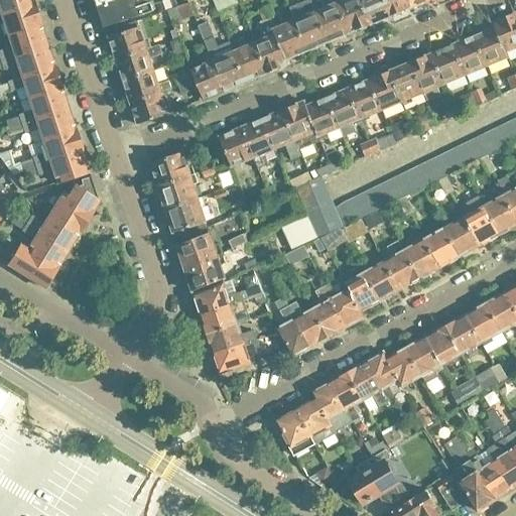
[(0,0),(0,13),(33,3),(31,0),(0,0)]
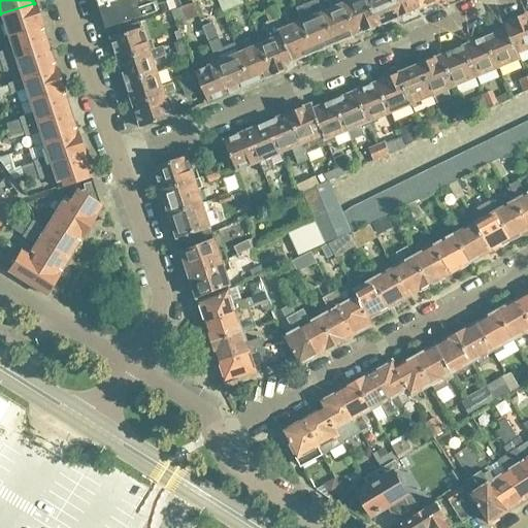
[(157,11),(153,3),(138,8),(134,0),(121,0),(101,7),(108,28),(157,11)]
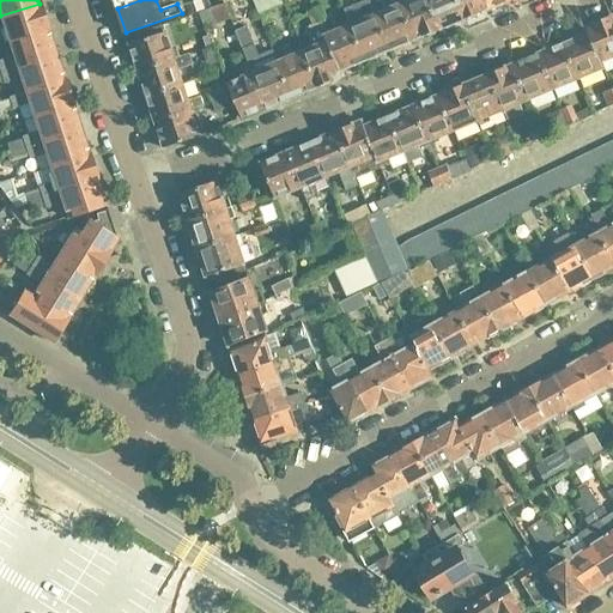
[(272,10),(267,0),(253,0),(260,14),(272,10)]
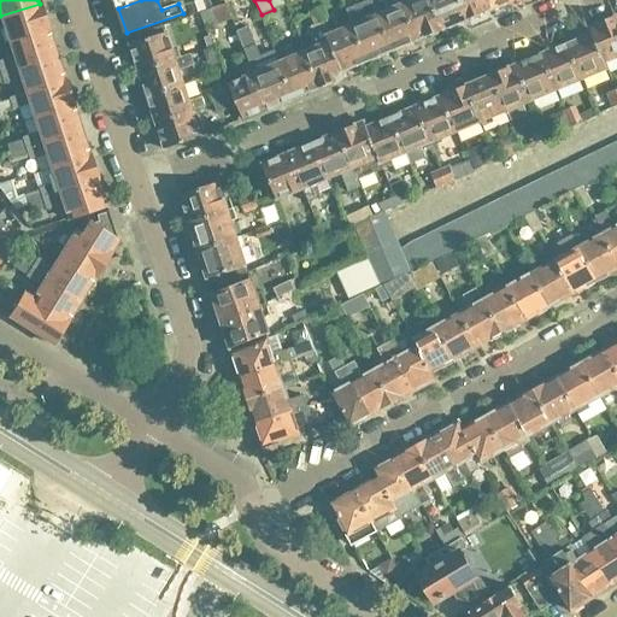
[(418,40),(404,3),(387,10),(382,0),(378,0),(375,1),(393,50),(405,45),(407,46),(413,45),(415,41),(418,40)]
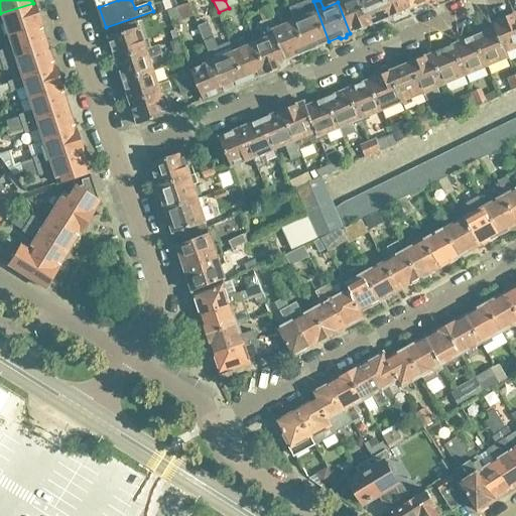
[(371,24),(361,0),(343,0),(338,2),(350,33),(356,30),(357,31),(360,30),(362,30),(367,28),(369,25),(371,24)]
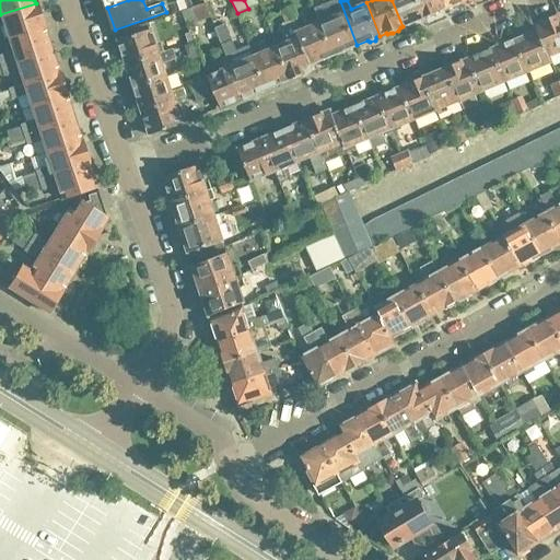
[(424,18),(418,0),(392,0),(403,26),(406,25),(408,26),(413,24),(415,21),(424,18)]
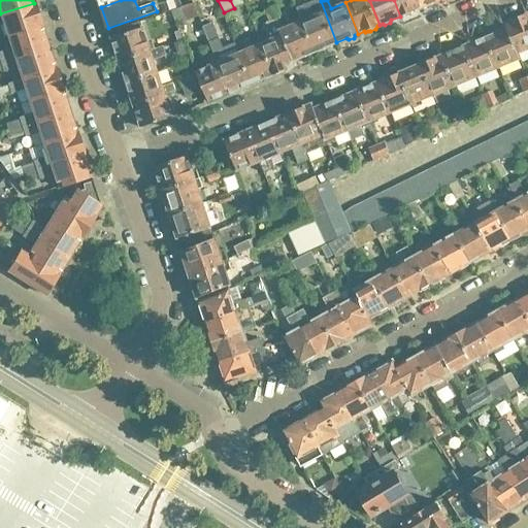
[(422,7),(419,0),(394,0),(400,17),(401,17),(403,15),(405,17),(411,14),(413,11),(417,10),(417,9),(422,7)]
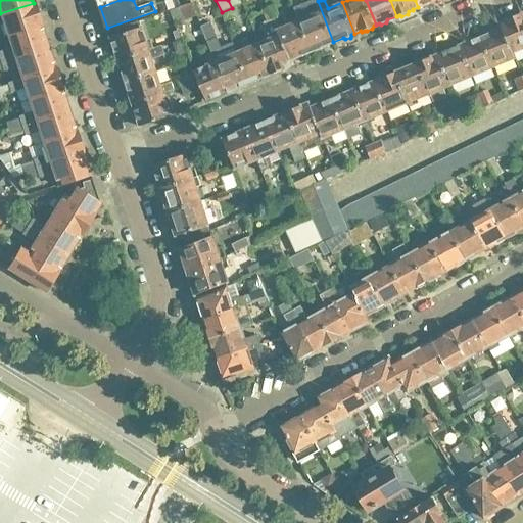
[(333,42),(318,1),(296,10),(313,51),(315,50),(317,51),(322,49),(323,47),(333,42)]
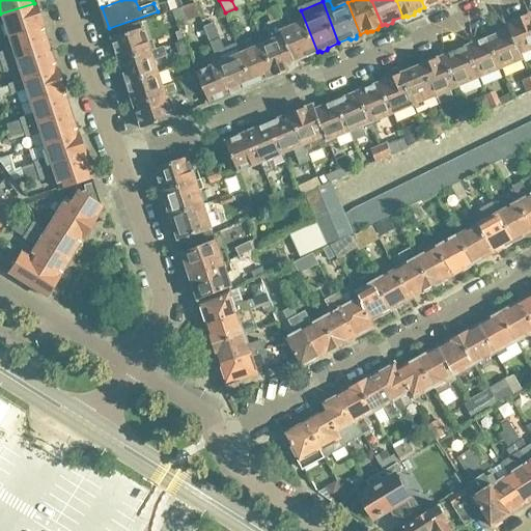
[(7,36),(40,25),(34,3),(0,14),(0,24),(3,24),(7,36)]
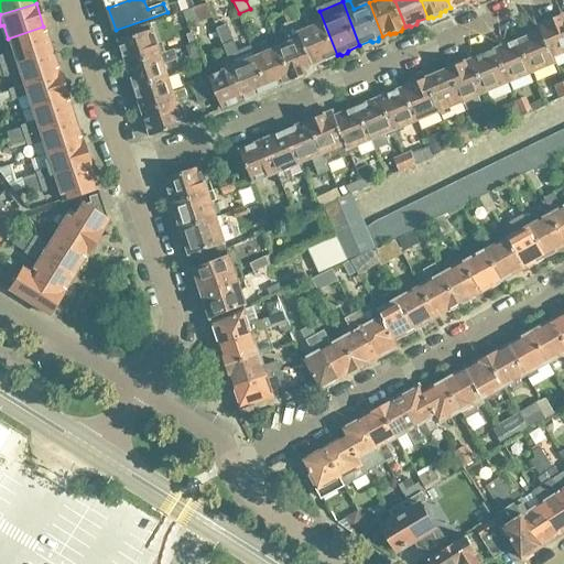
[(337,55),(320,11),(318,12),(323,22),(310,28),(304,15),(301,17),(296,4),(290,7),(314,65),(324,61),(326,62),(332,60),(333,56),(337,55)]
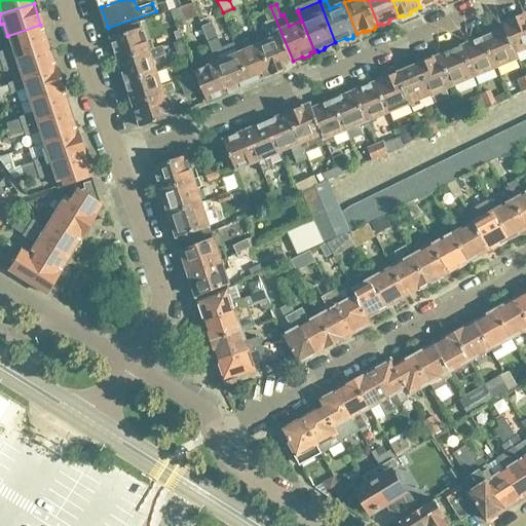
[(173,28),(209,21),(205,5),(170,12),(173,28)]
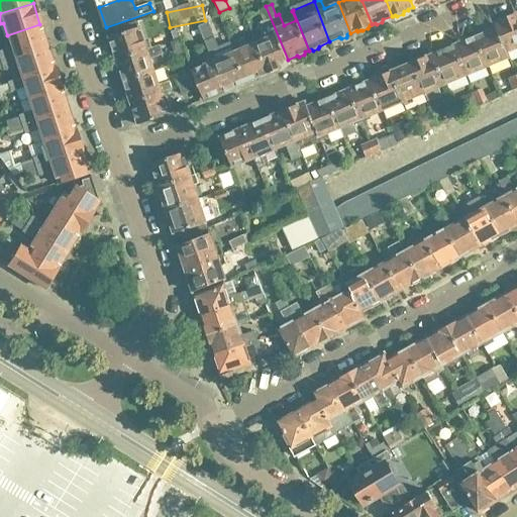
[(288,60),(266,6),(260,9),(264,20),(261,21),(268,39),(255,44),(268,74),(290,65),(288,60)]
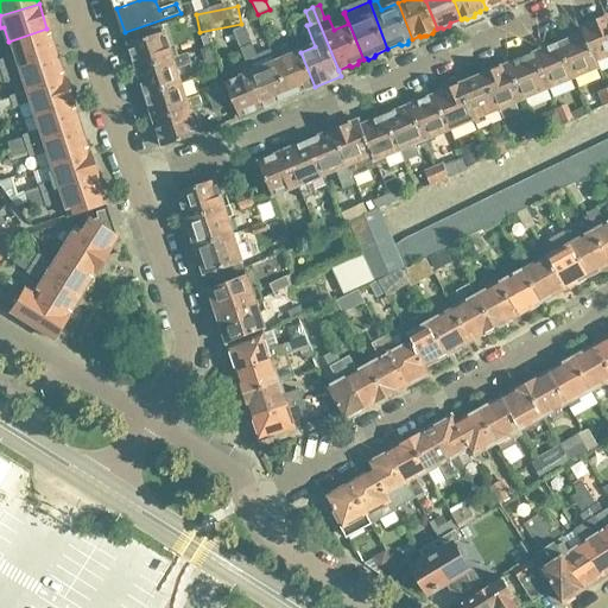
[(607,54),(607,19),(607,16),(581,26),(583,32),(595,59),(607,54)]
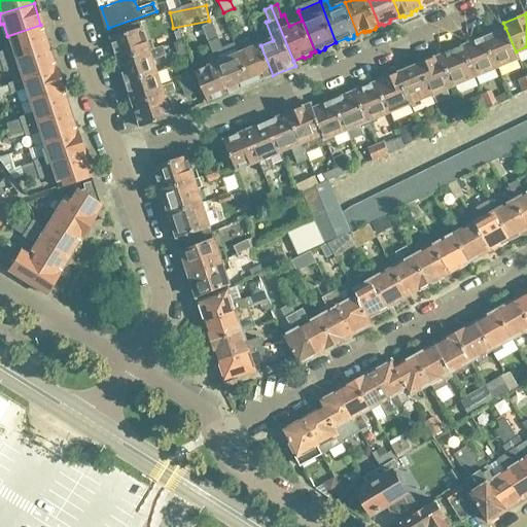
[(212,23),(202,27),(209,42),(218,38),(212,23)]
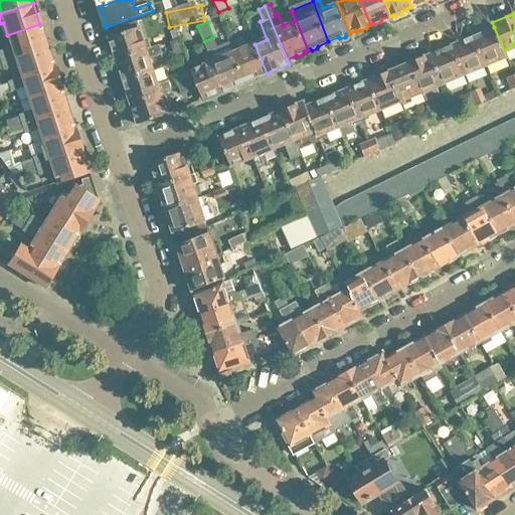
[(0,59),(46,45),(39,24),(7,35),(11,46),(0,49),(0,59)]
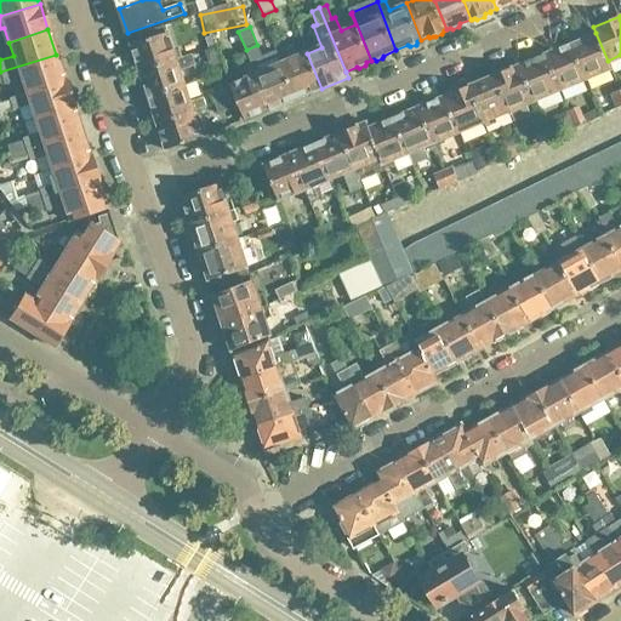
[(180,47),(172,49),(167,33),(131,45),(140,72),(183,57),(180,47)]
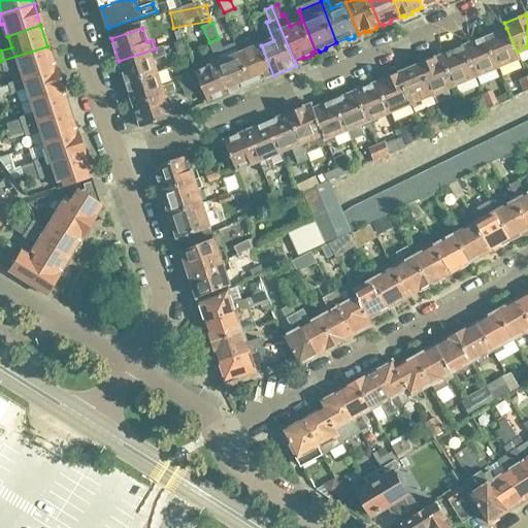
[(517,52),(506,28),(496,32),(494,31),(490,33),(488,35),(485,37),(497,66),(519,57),(517,52)]
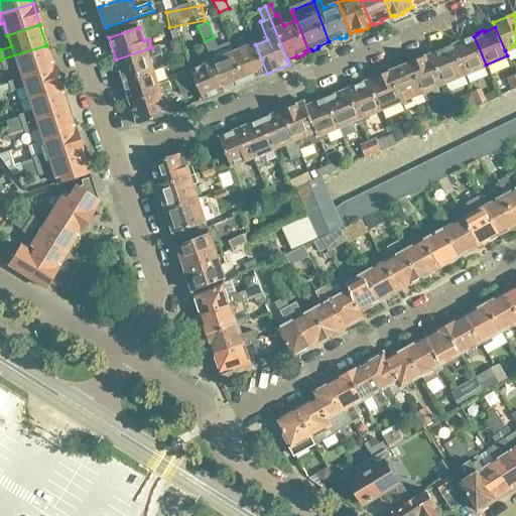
[(169,30),(157,34),(160,44),(170,40),(178,37),(175,30),(170,32),(169,30)]
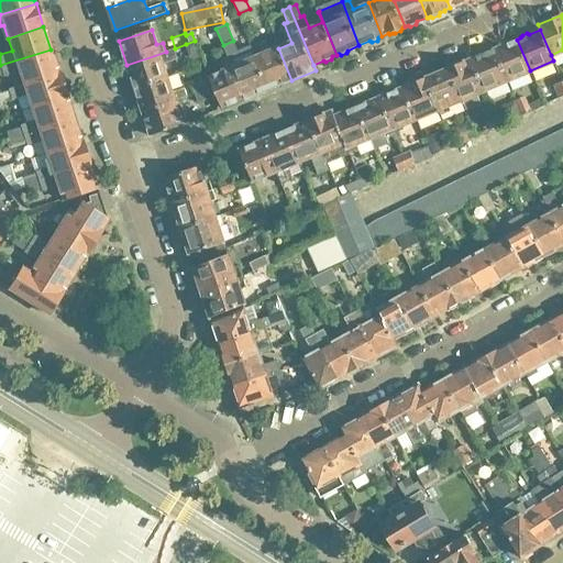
[(530,70),(517,40),(515,41),(511,40),(507,42),(506,44),(494,48),(507,80),(530,70)]
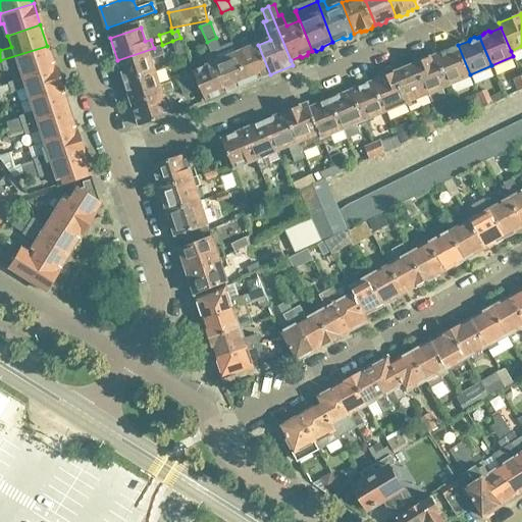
[(180,38),(172,41),(177,55),(186,52),(180,38)]
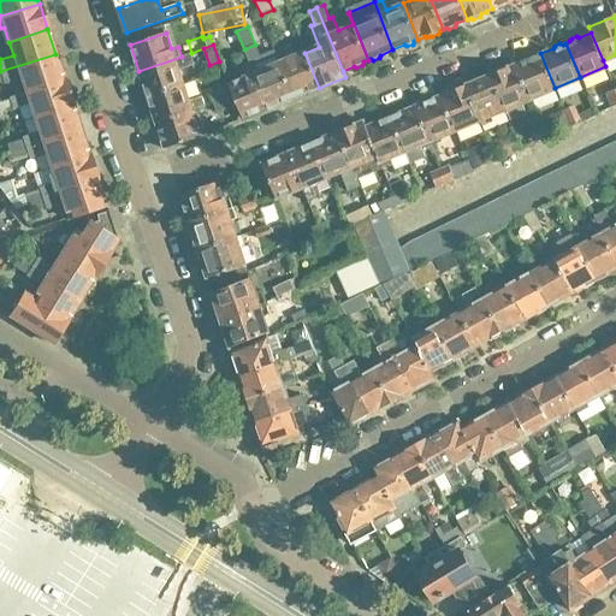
[(254,73),(268,108),(294,99),(279,63),(280,63),(274,49),(260,55),(255,45),(244,49),(254,73)]
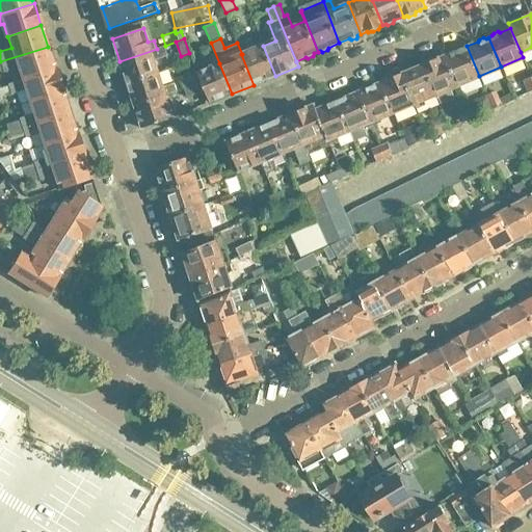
[(275,76),(263,46),(242,54),(241,54),(254,85),(275,76)]
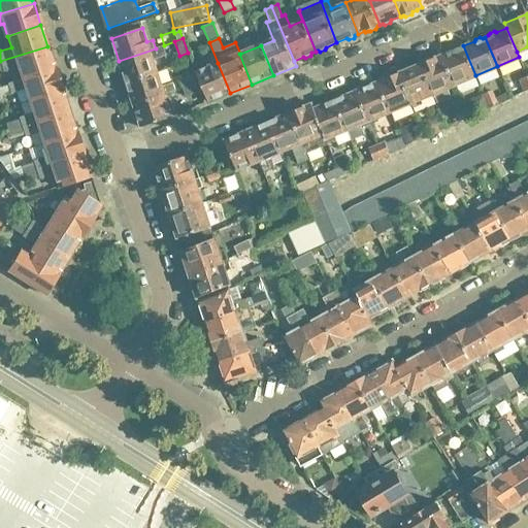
[(475,75),(463,45),(454,50),(452,48),(447,51),(446,53),(442,55),(455,85),(475,75)]
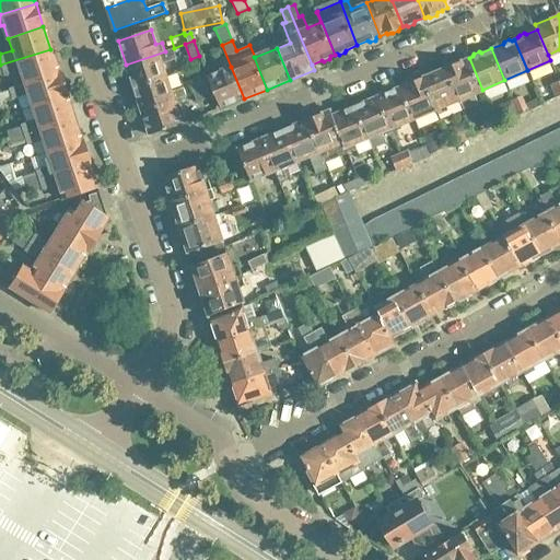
[(50,49),(0,65),(0,66),(2,74),(3,76),(19,71),(23,83),(58,72),(50,49)]
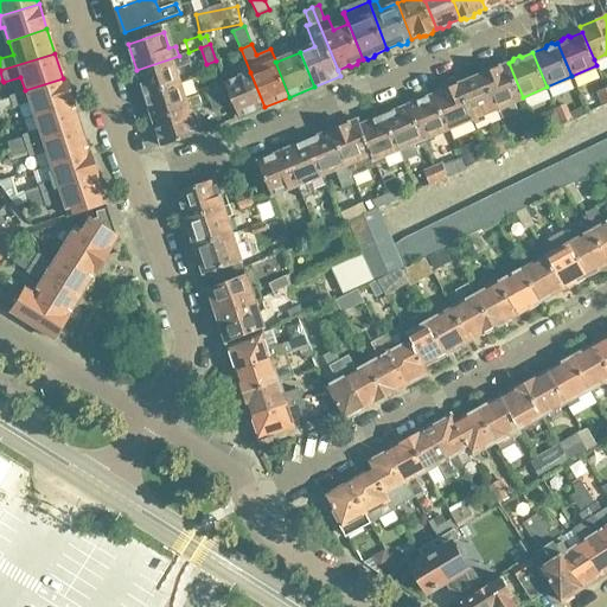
[(180,83),(176,66),(187,63),(184,53),(179,56),(136,70),(145,95),(180,83)]
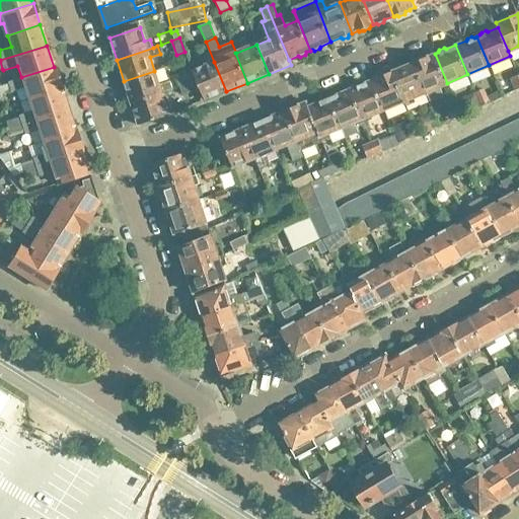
[(447,83),(435,54),(429,56),(428,56),(425,58),(423,57),(418,59),(417,61),(414,62),(426,91),(429,99),(444,93),(440,85),(447,83)]
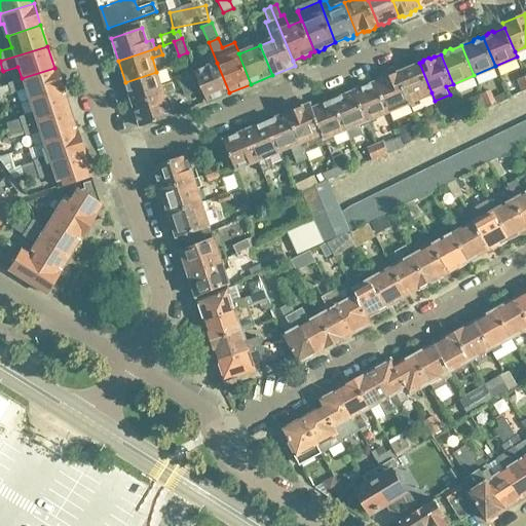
[(229,92),(217,63),(194,71),(207,102),(229,92)]
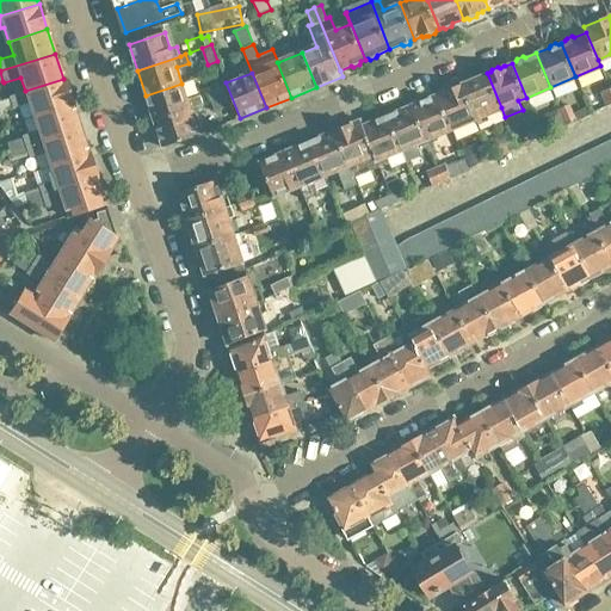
[(501,107),(487,73),(483,74),(481,73),(475,75),(474,79),(462,84),(476,118),(501,107)]
